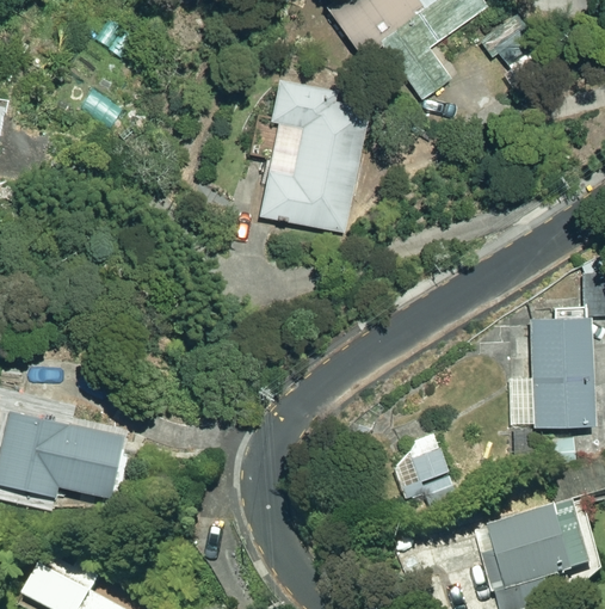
[(437,0),(380,42),(423,100),(454,79),(431,47),(489,5),(486,0),(437,0)]
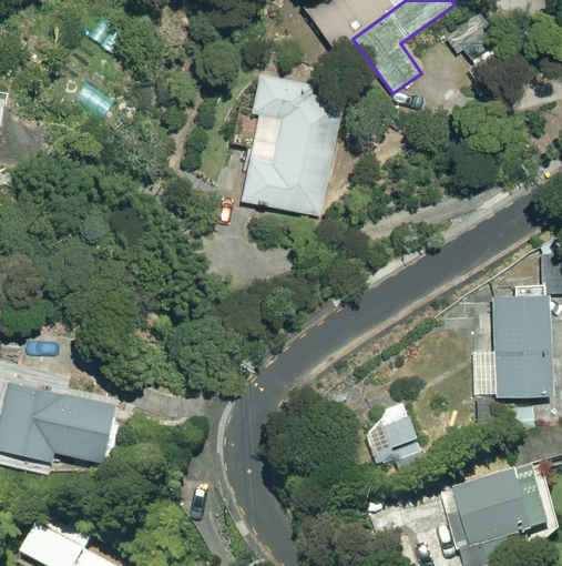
[(241,201),(323,215),(345,91),(256,76),(248,117),(255,118),(241,201)]
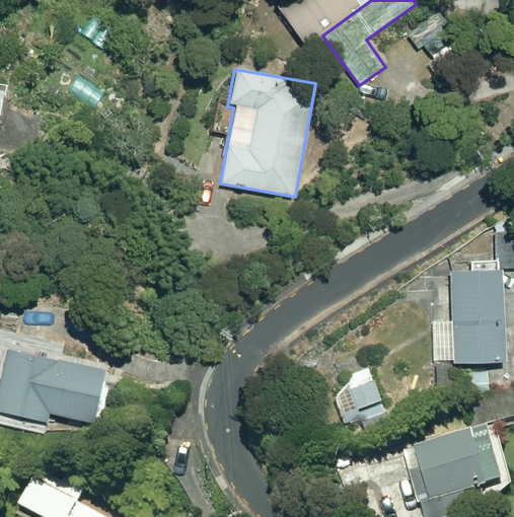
[(513,231),(495,233),(497,270),(513,268),(513,231)]
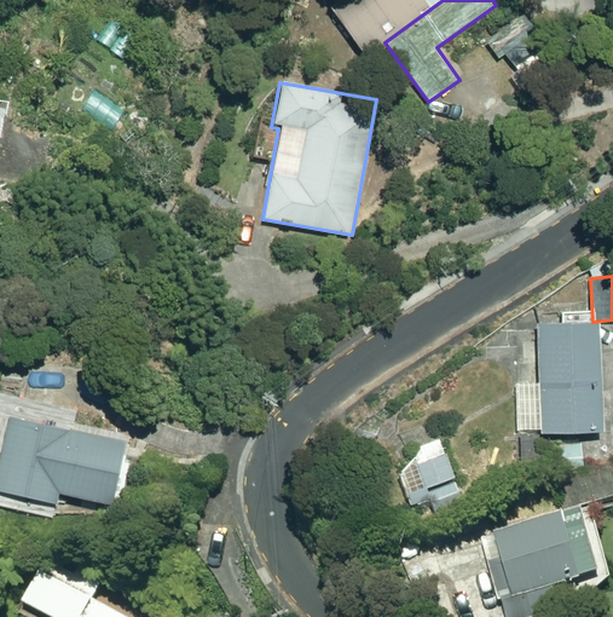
[(542,432),(542,434),(602,434),(597,323),(537,324),(538,381),(518,384),(520,432),(542,432)]
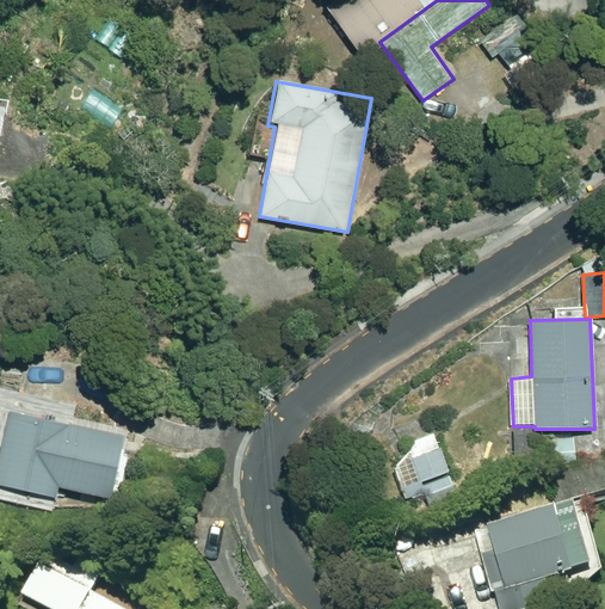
[(0,438),(0,487),(51,500),(54,488),(110,500),(124,436),(65,423),(69,405),(29,397),(23,417),(6,413),(0,438)]
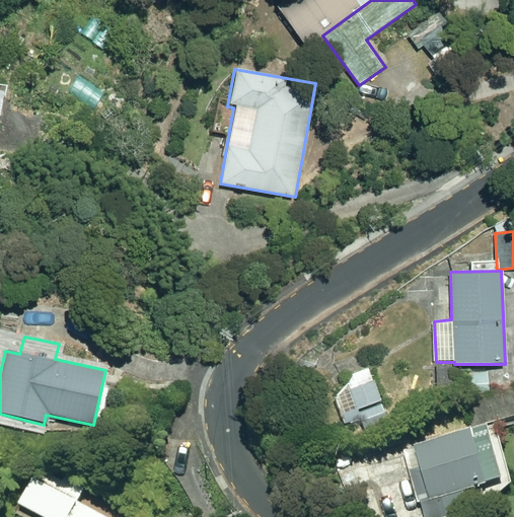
[(360,419),(365,432),(389,421),(381,401),(384,400),(375,378),(334,395),(347,425),(360,419)]
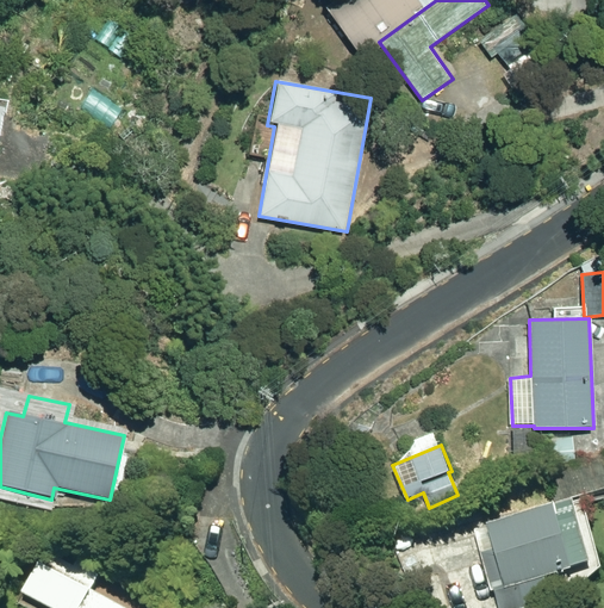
[(603,458),(555,469),(562,502),(603,492),(603,458)]
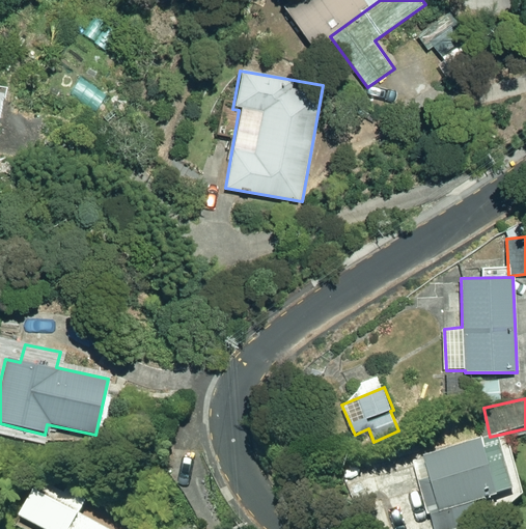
[(431,503),(437,528),(479,528),(481,528),(476,509),(501,503),(500,501),(516,497),(500,441),(426,461),(438,501),(431,503)]
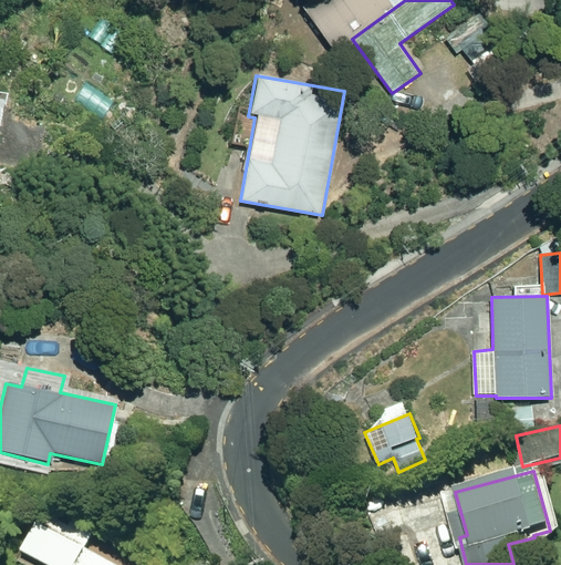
[(120,564),(91,548),(90,552),(42,524),(24,554),(43,564),(120,564)]
